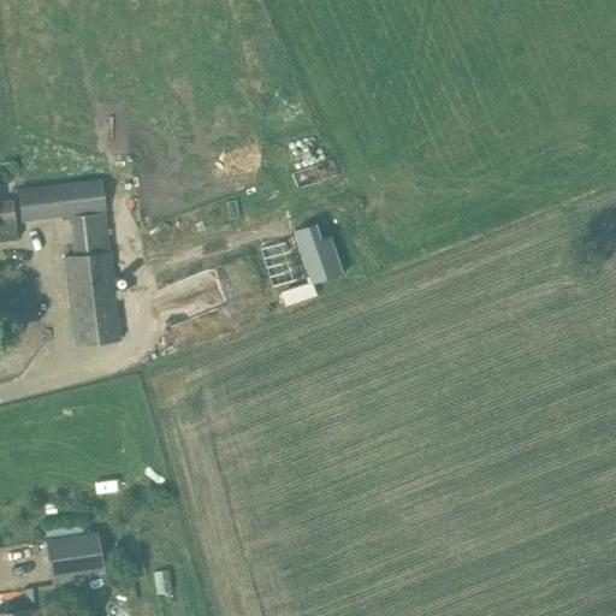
[(64,256),(75,343),(119,338),(108,252),(105,212),(101,179),(17,190),(21,223),(69,217),(72,255),(64,256)]
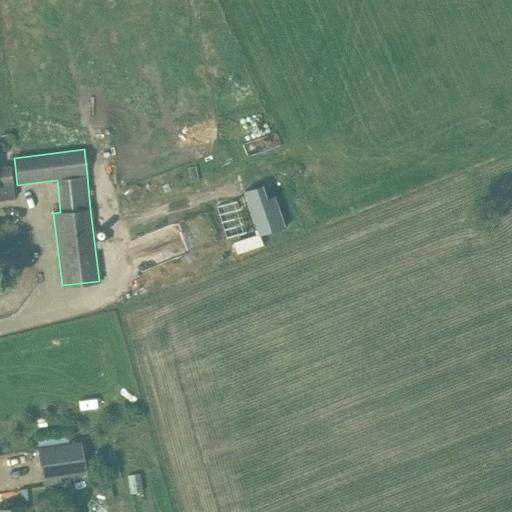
[(0,200),(14,199),(12,183),(10,167),(0,168),(0,200)]
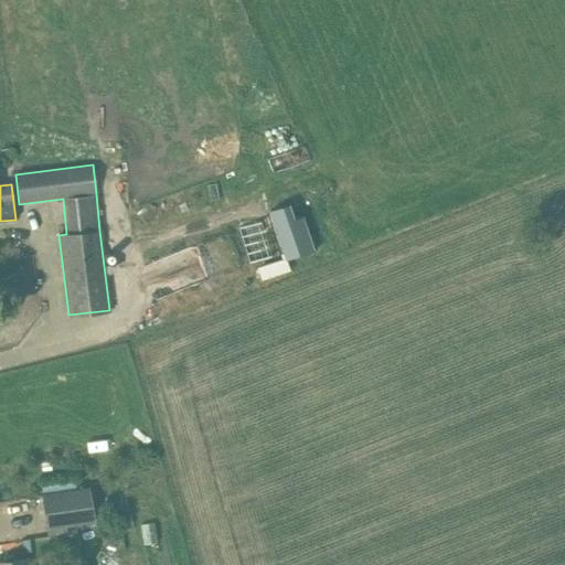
[(269,210),(287,259),(316,248),(304,214),(297,216),(291,202),(269,210)]
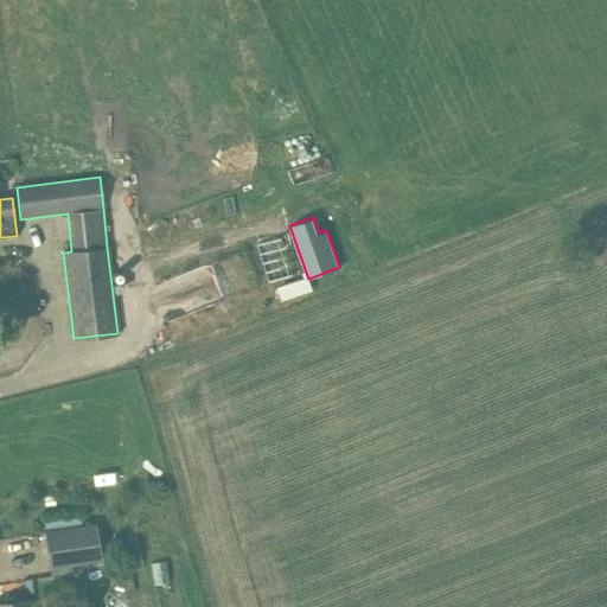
[(308,275),(278,285),(282,300),(313,289),(308,275)]
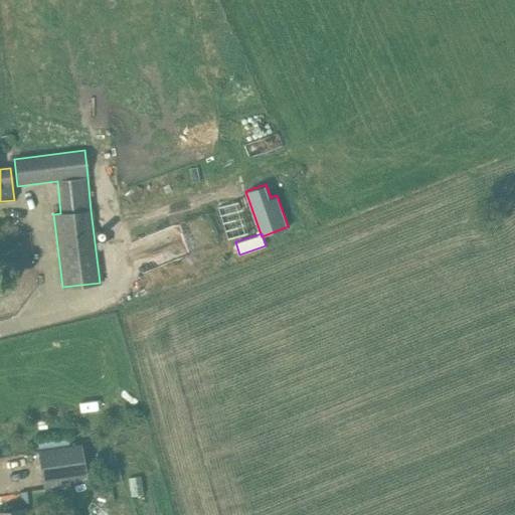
[(69,446),(37,450),(42,483),(43,483),(60,480),(73,479),(69,446)]
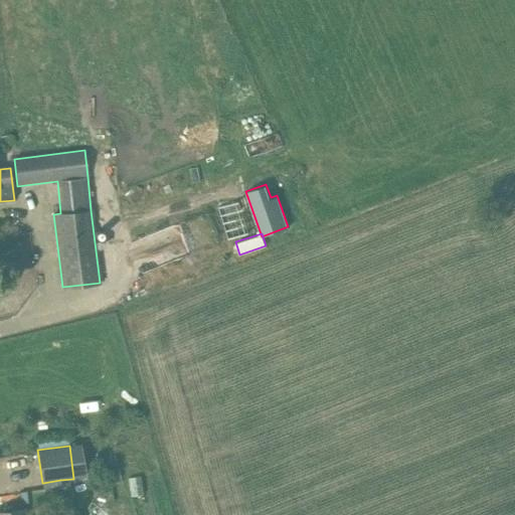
[(4,512),(0,512),(0,514),(23,514),(23,509),(13,510),(13,506),(3,507),(4,512)]
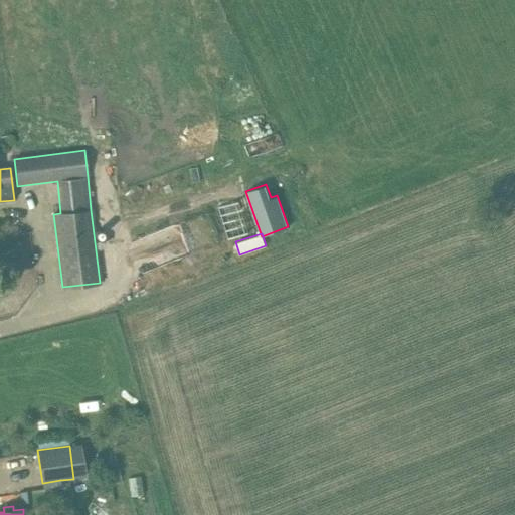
All buildings are outlined.
